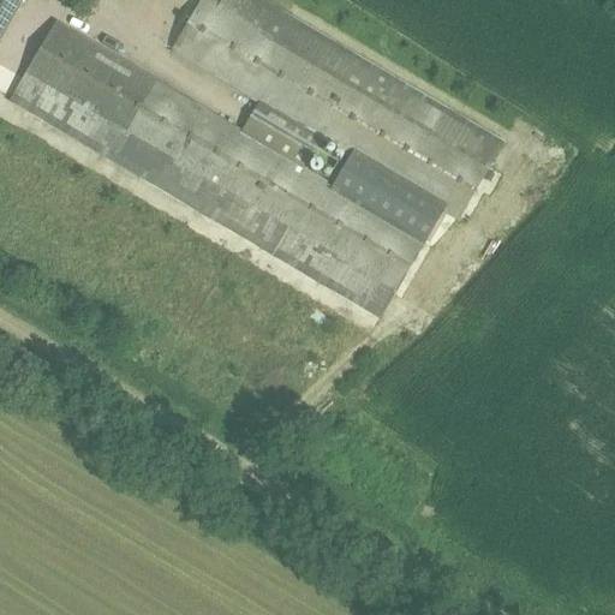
[(0,0),(0,42),(24,0),(0,0)]
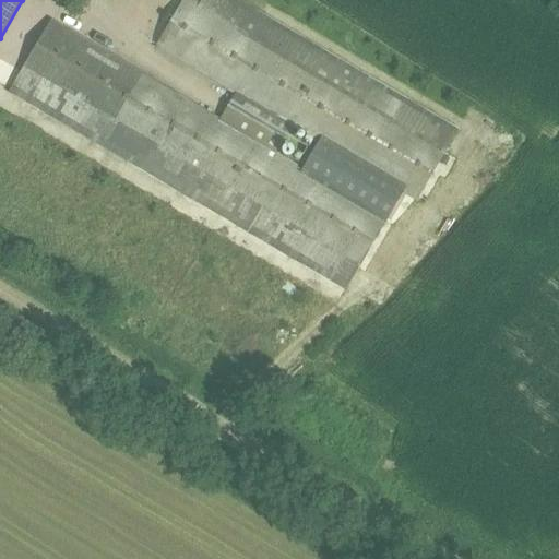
[(191,0),(185,0),(155,48),(235,95),(219,120),(276,153),(292,129),(318,144),(402,193),(416,202),(447,150),(444,149),(199,4),(191,0)]
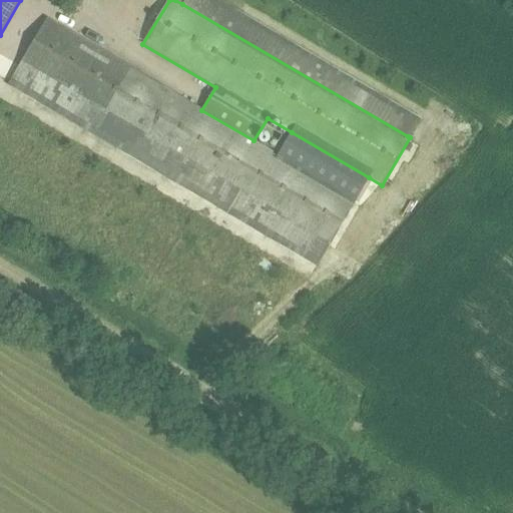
[(184,0),(182,4),(408,136),(418,119),(307,53),(214,0),(184,0)]
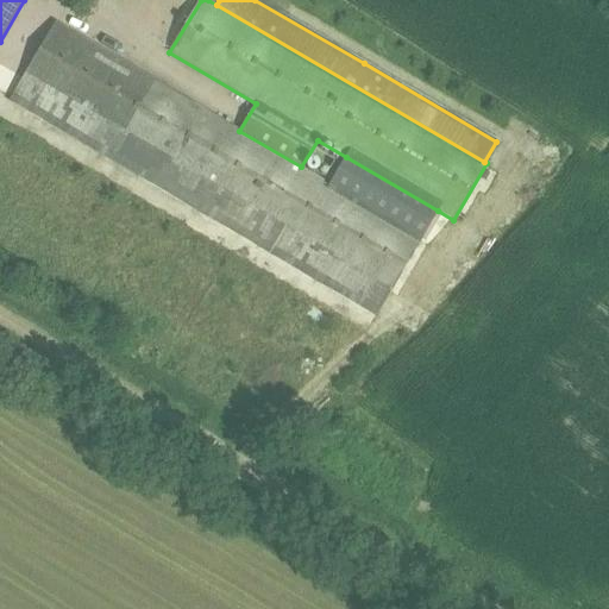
[(328,184),(55,24),(24,79),(388,295),(389,295),(422,240),(328,184)]
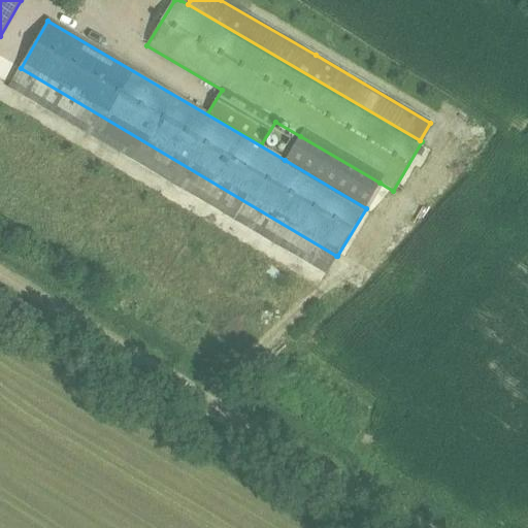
[(21,68),(8,90),(167,182),(326,273),(333,261),(335,257),(336,256),(21,68)]
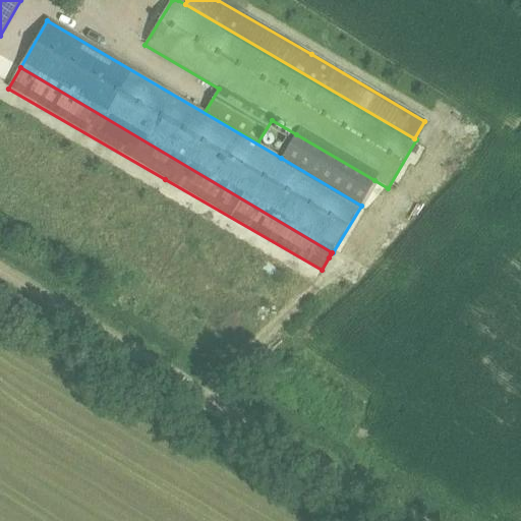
[(296,134),(281,158),(361,206),(362,205),(361,204),(374,180),(296,134)]
